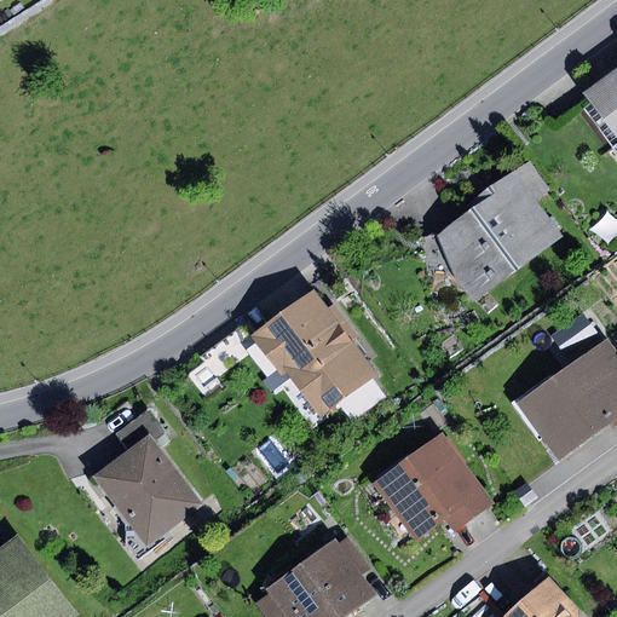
[(616,65),(583,92),(586,96),(616,136),(616,65)]
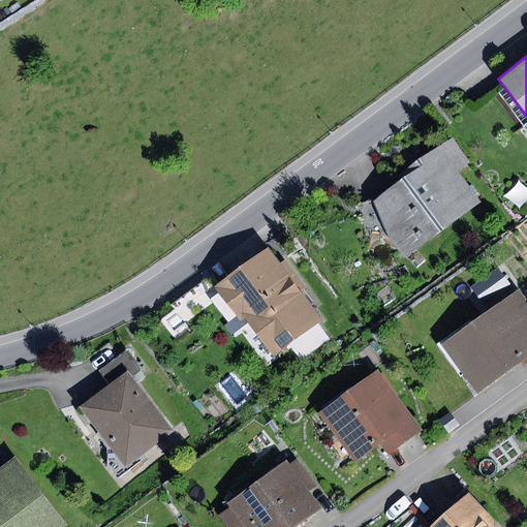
[(400,180),(372,199),(388,234),(403,257),(477,200),(456,169),(467,160),(450,137),(397,175),(400,180)]
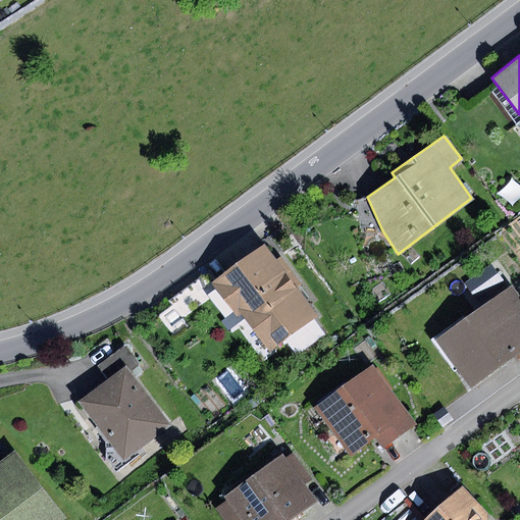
[(382,230),(367,197),(354,198),(358,231),(367,234),(382,230)]
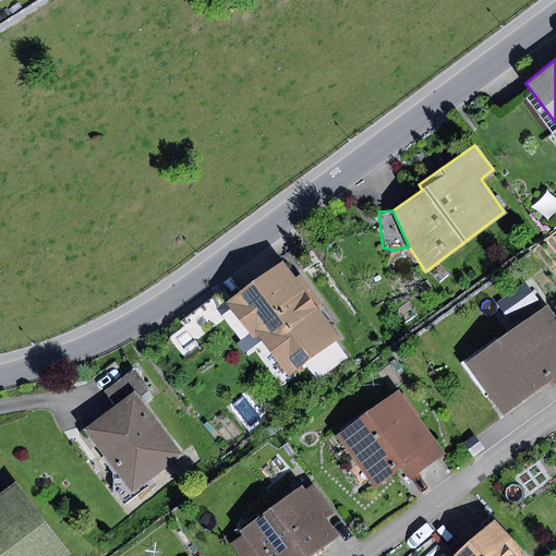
[(258,334),(309,297),(281,260),(226,301),(253,337),(258,334)]
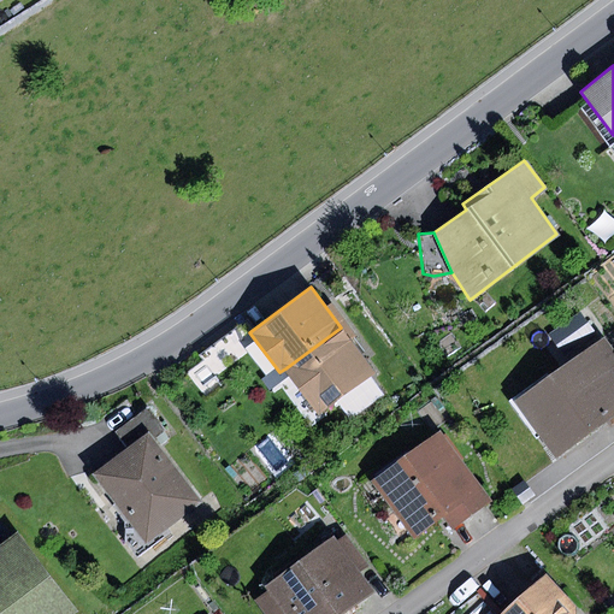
[(577,310),(545,331),(562,353),(592,331),(577,310)]
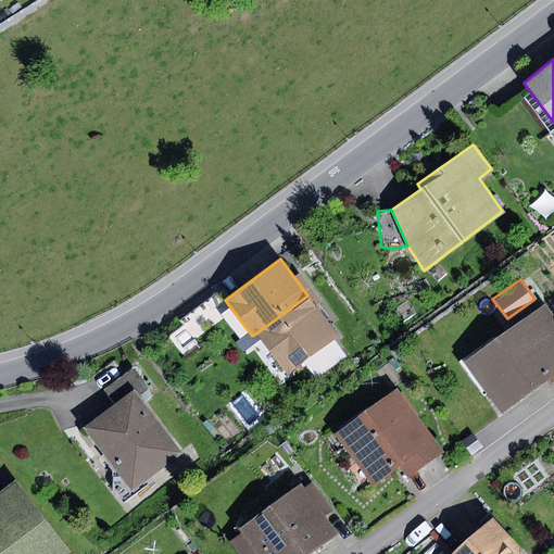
[(307,296),(257,332),(287,372),(301,360),(331,337),(337,334),(307,296)]
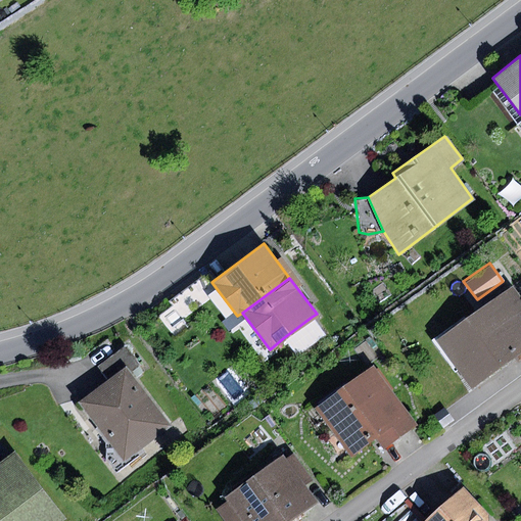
[(520,297),(512,285),(436,339),(471,387),(520,350),(520,329),(520,328),(520,297)]
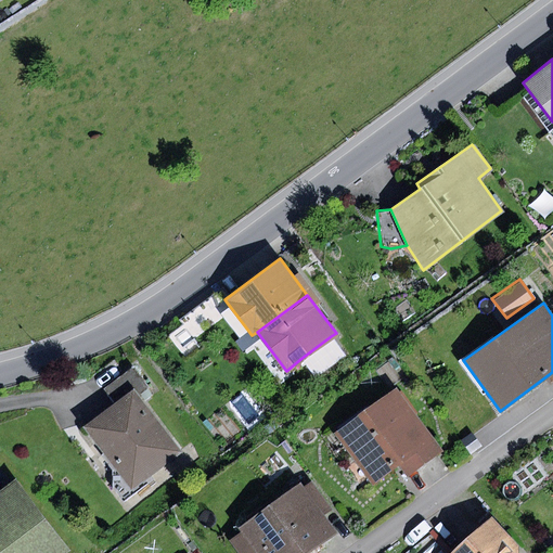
[(344,354),(331,336),(300,359),(312,376),(344,354)]
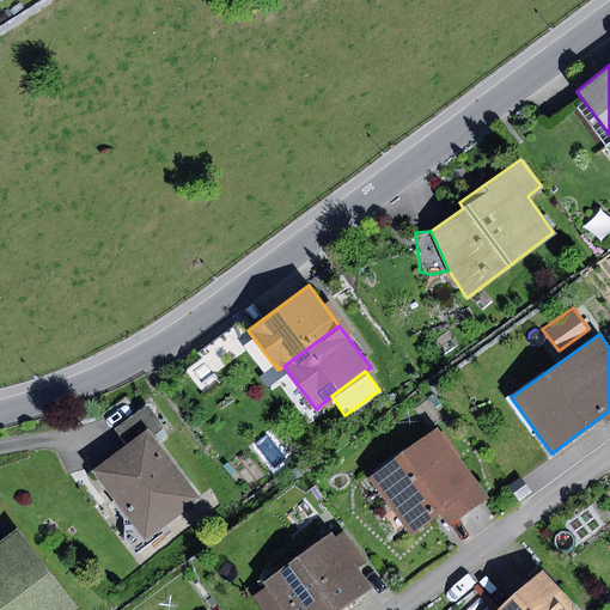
[(113,425),(127,443),(146,428),(159,419),(146,401),(113,425)]
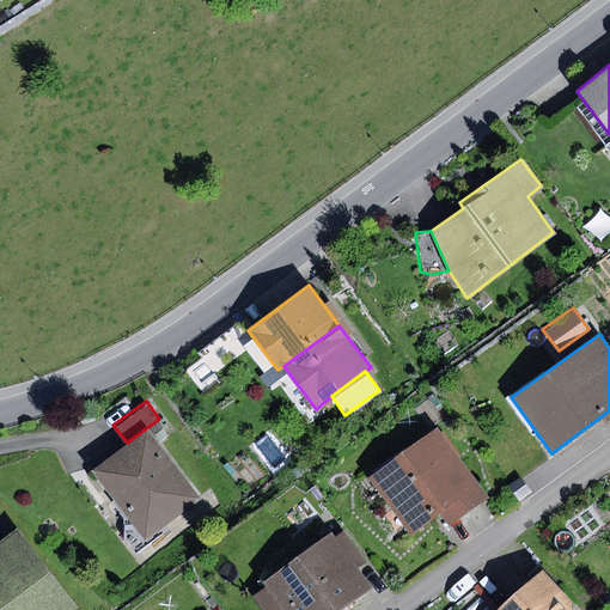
[(437,426),(367,476),(408,534),(439,512),(447,523),(487,495),(437,426)]
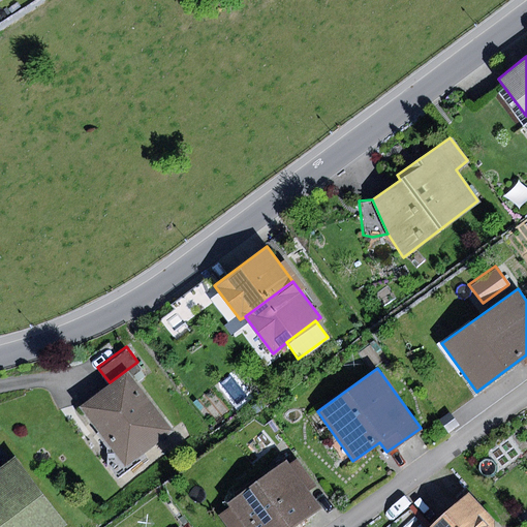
[(110,382),(80,406),(125,466),(173,430),(126,370),(110,382)]
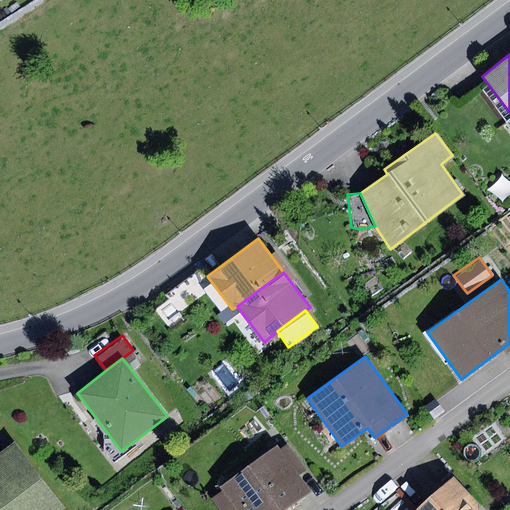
[(434,397),(423,405),(432,417),(443,410),(434,397)]
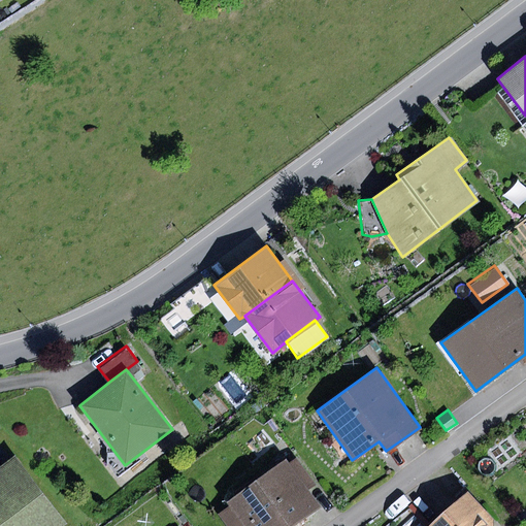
[(0,525),(61,525),(66,523),(14,454),(0,464),(0,525)]
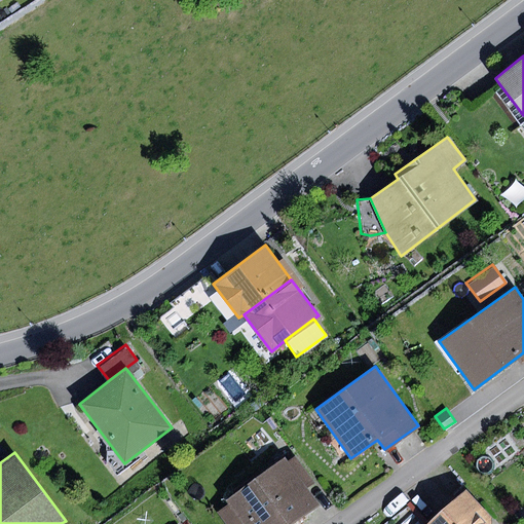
[(295,453),(287,460),(307,489),(316,482),(295,453)]
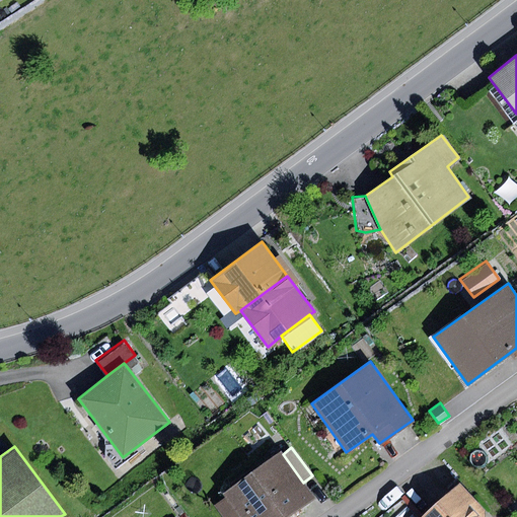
[(280,450),(221,492),(224,496),(214,503),(222,516),(287,516),(314,498),(303,483),(283,454),(280,450)]
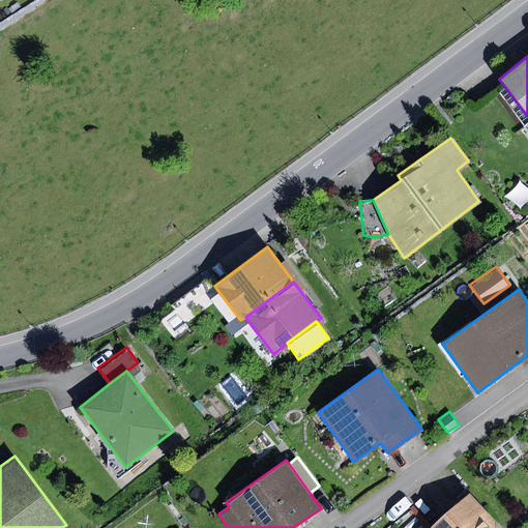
[(493,527),(493,518),(468,493),(431,527),(493,527)]
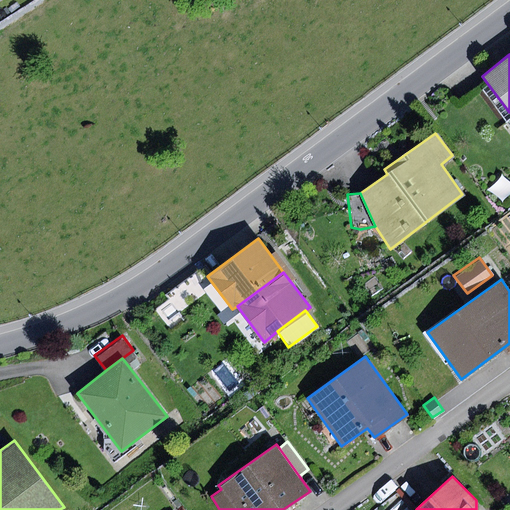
All buildings are outlined.
